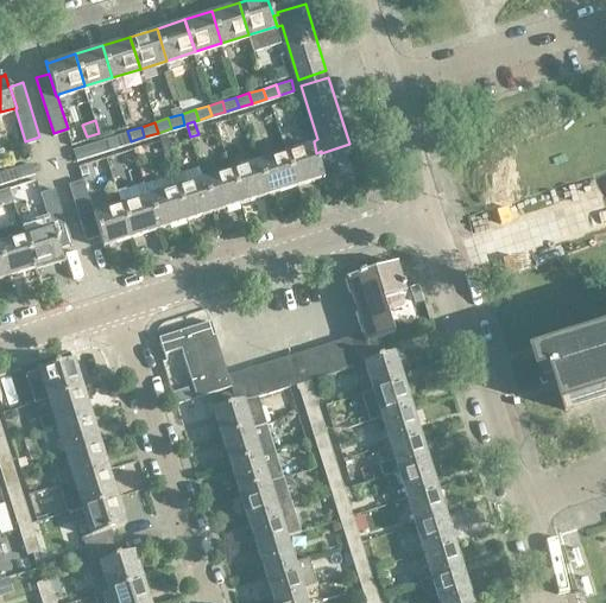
[(118,145),(131,141),(127,131),(114,135),(118,145)]
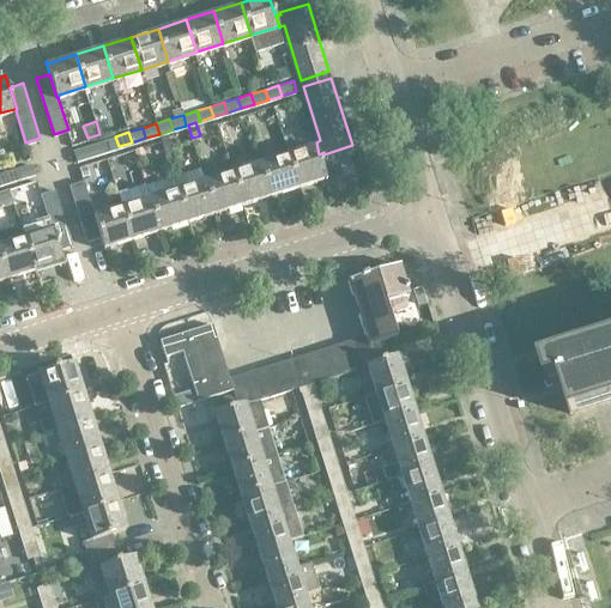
[(104,151),(119,146),(115,137),(101,140),(104,151)]
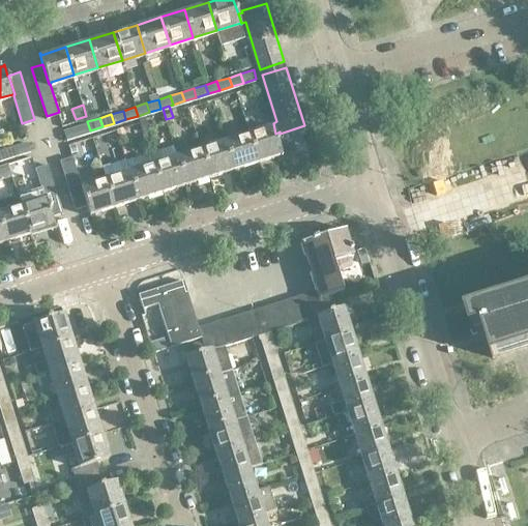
[(76,125),(79,135),(90,130),(87,121),(76,125)]
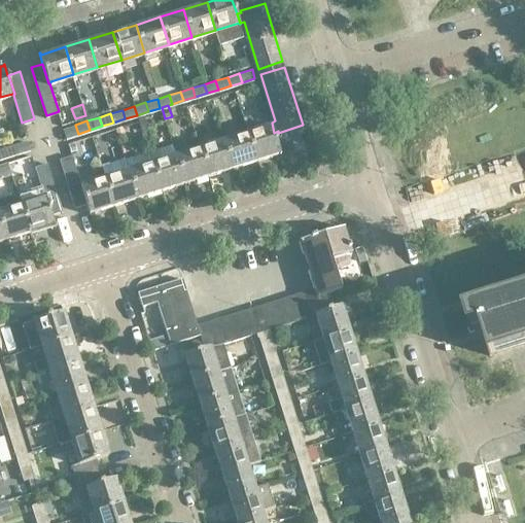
[(280,151),(274,133),(272,123),(271,121),(270,123),(270,124),(247,131),(256,159),(279,151),(279,152),(280,151)]
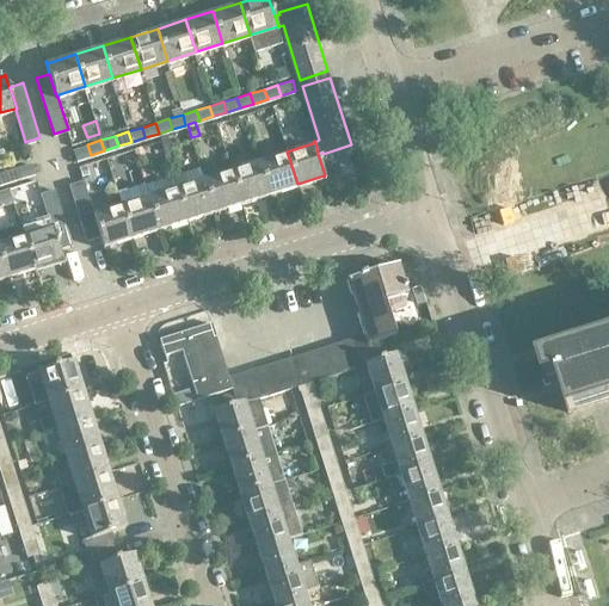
[(77,159),(91,155),(87,144),(74,148),(77,159)]
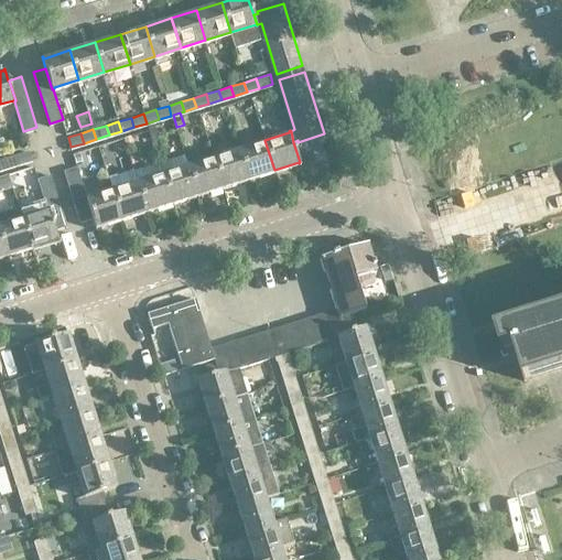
[(249,178),(274,170),(265,140),(239,148),(249,178)]
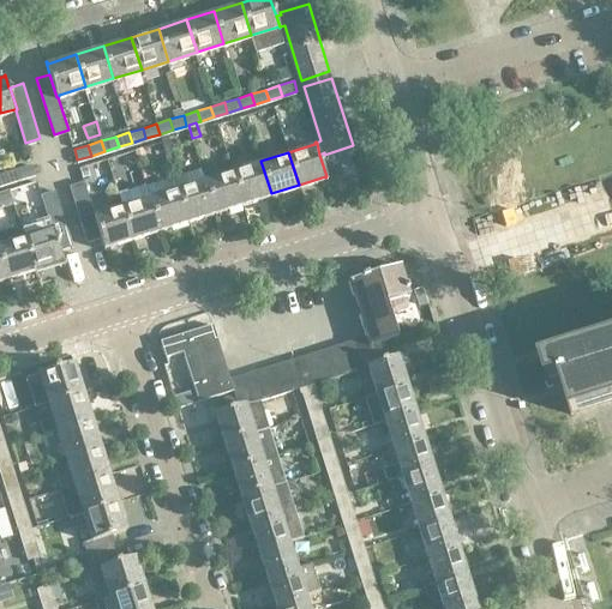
[(233,169),(243,202),(271,193),(261,161),(233,169)]
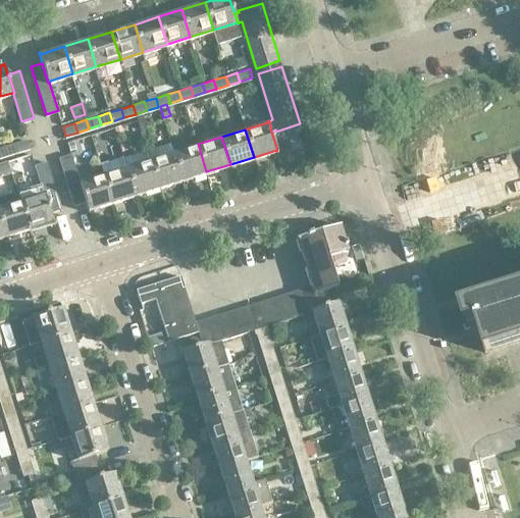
[(15,142),(18,150),(30,147),(28,138),(15,142)]
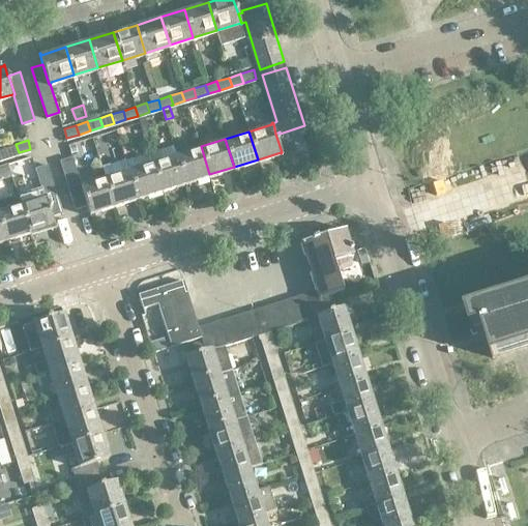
[(162,190),(186,181),(177,154),(174,143),(150,151),(162,190)]
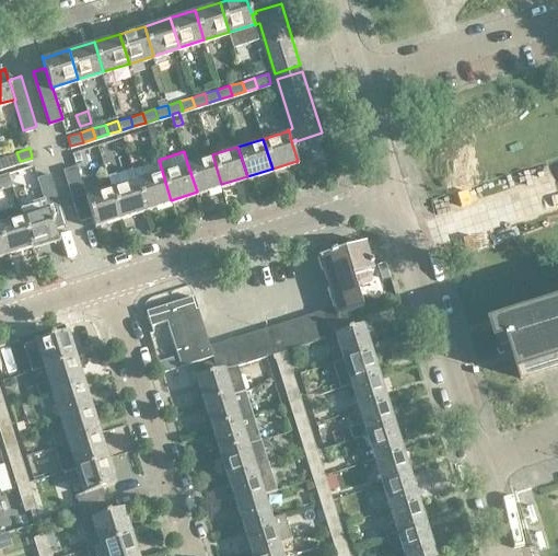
[(4,157),(7,165),(20,161),(16,152),(4,157)]
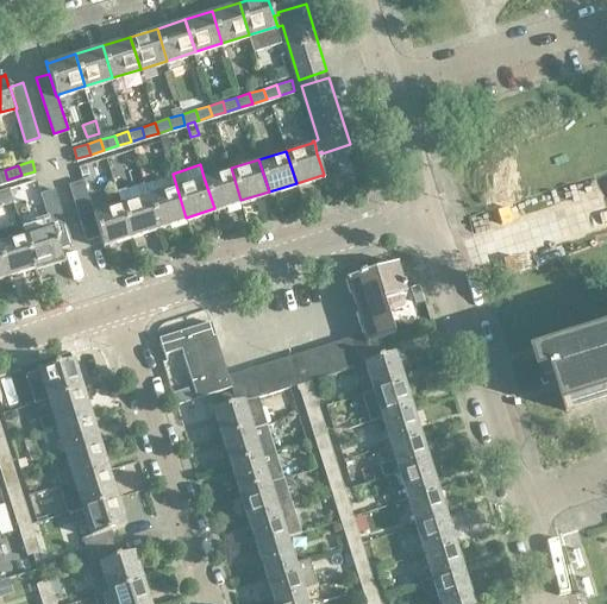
[(214,208),(241,200),(231,168),(204,177),(214,208)]
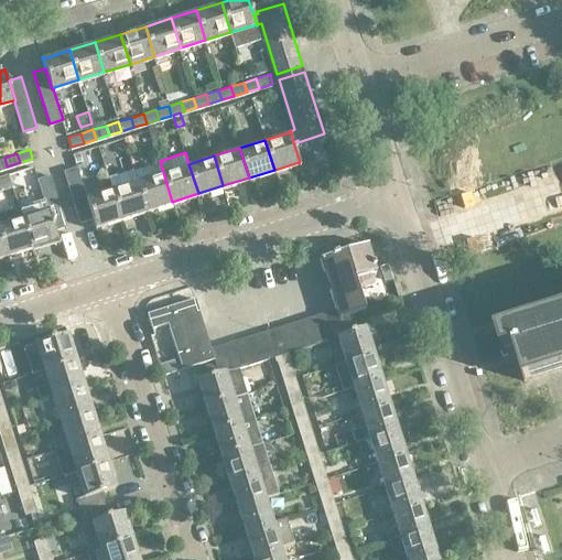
[(138,180),(147,210),(172,202),(160,161),(134,169),(138,180)]
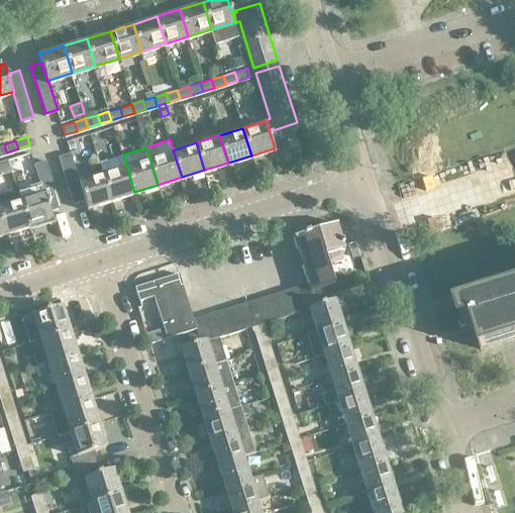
[(78,179),(79,178),(70,150),(59,155),(73,201),(85,198),(78,179)]
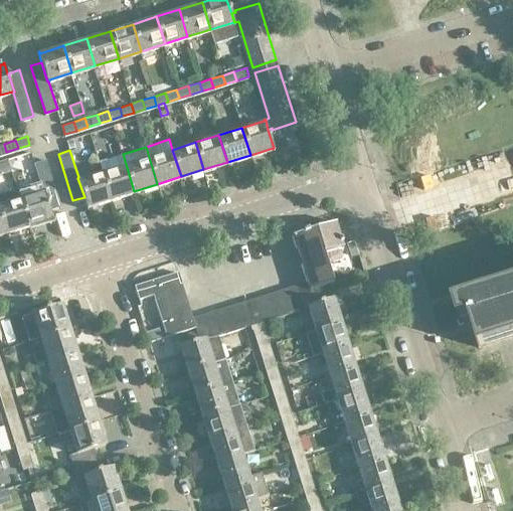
[(44,188),(49,208),(60,204),(46,157),(34,161),(40,180),(43,188),(44,188)]
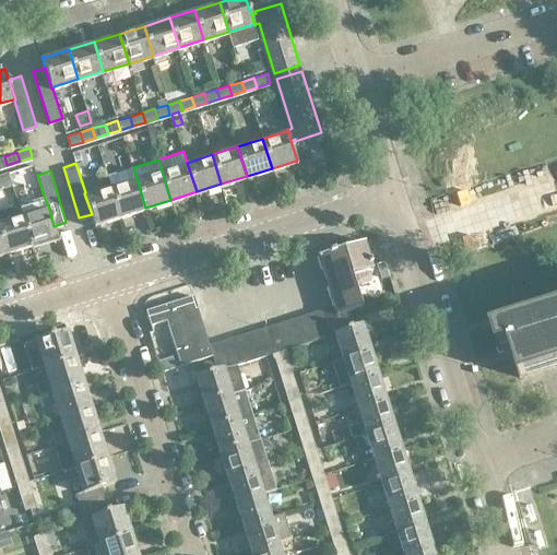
[(0,188),(13,185),(9,172),(0,173),(0,188)]
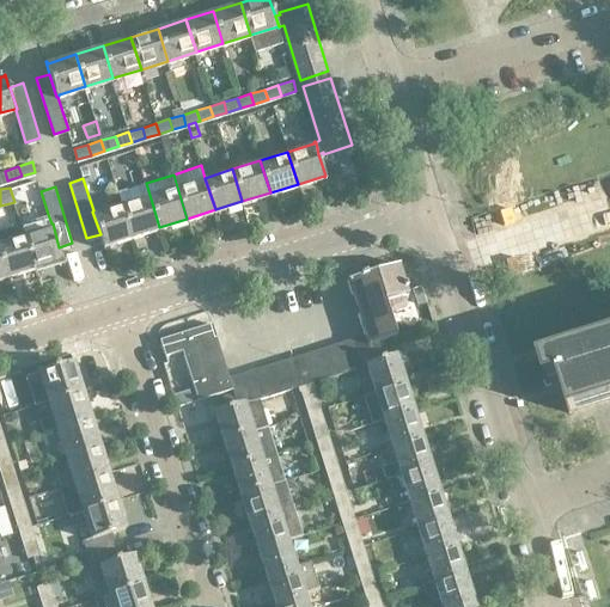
[(132,235),(159,227),(150,195),(122,203),(132,235)]
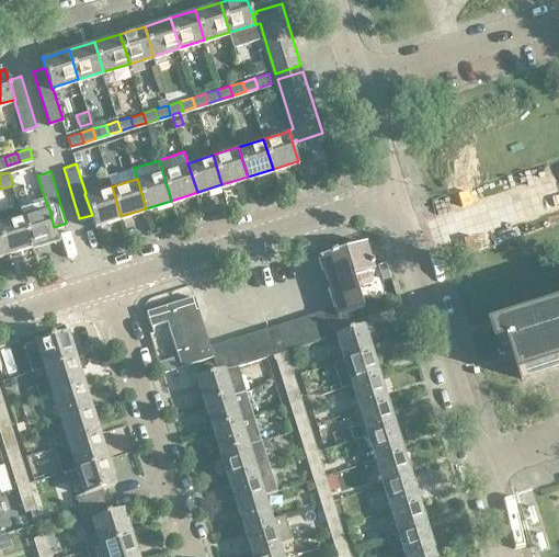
[(86,193),(84,194),(92,215),(95,226),(97,225),(97,224),(121,216),(112,186),(87,194),(86,193)]
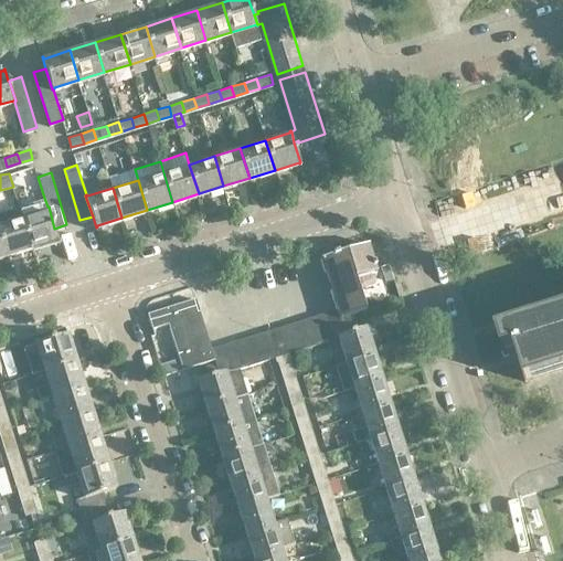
[(59,240),(54,229),(49,207),(48,207),(46,207),(44,198),(19,205),(32,246),(56,239),(56,240),(59,240)]
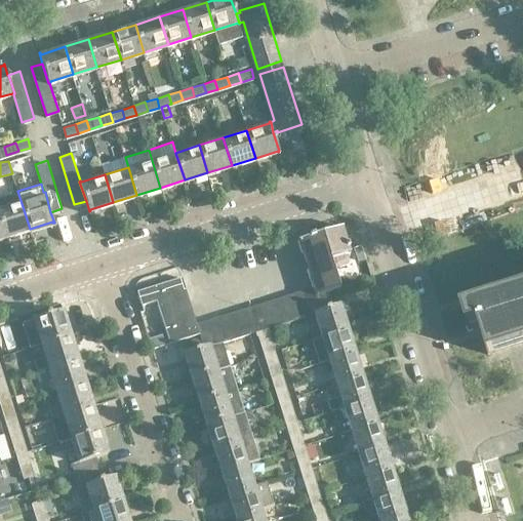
[(0,217),(6,236),(30,229),(17,191),(0,196),(0,217)]
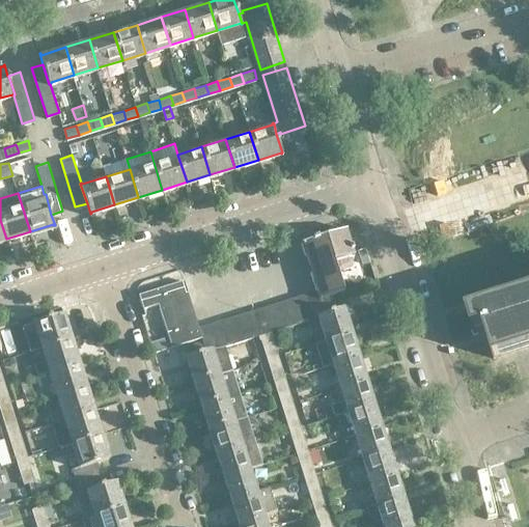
[(331,309),(331,308),(327,294),(343,288),(334,259),(356,253),(347,226),(302,241),(317,288),(325,311),(331,309)]
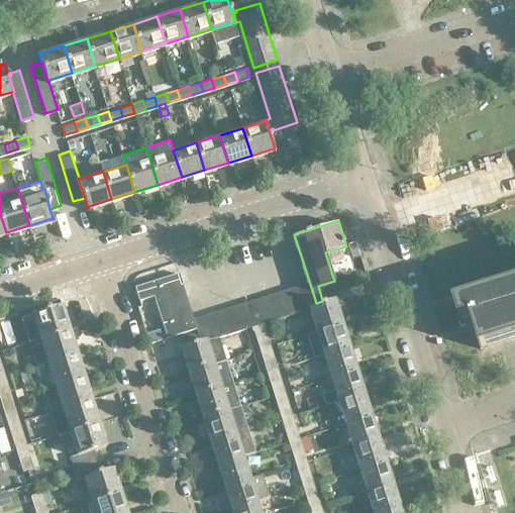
[(348,241),(353,255),(361,253),(356,239),(348,241)]
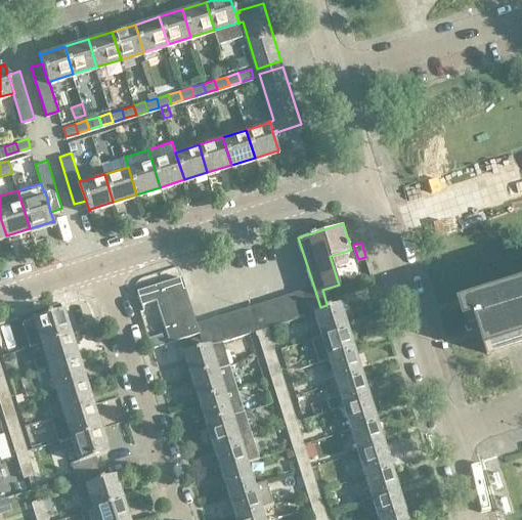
[(199,332),(197,321),(196,321),(181,274),(137,288),(141,302),(157,297),(169,336),(164,337),(163,332),(148,336),(151,346),(170,341),(199,332)]
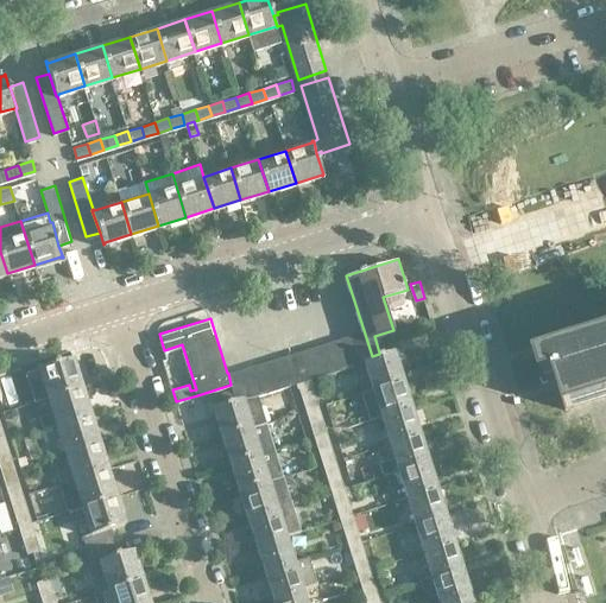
[(372,357),(372,356),(364,330),(349,335),(358,362),(365,360),(372,357)]
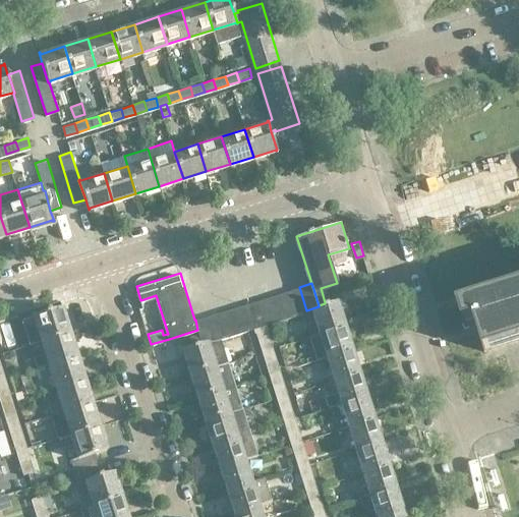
[(518,284),(460,302),(464,319),(475,316),(479,331),(485,348),(488,347),(488,345),(518,335),(518,284)]
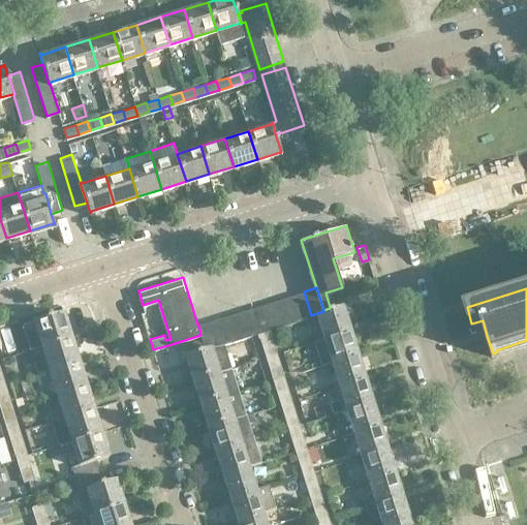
[(300,318),(311,315),(304,291),(292,295),(300,318)]
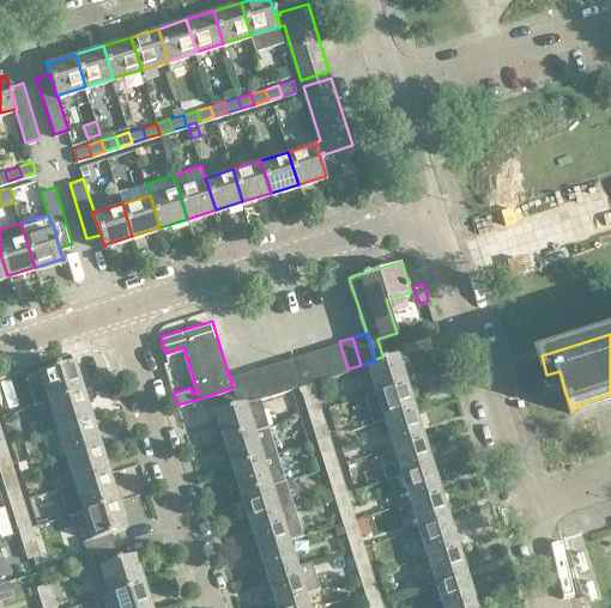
[(334,374),(348,369),(339,341),(326,346),(334,374)]
